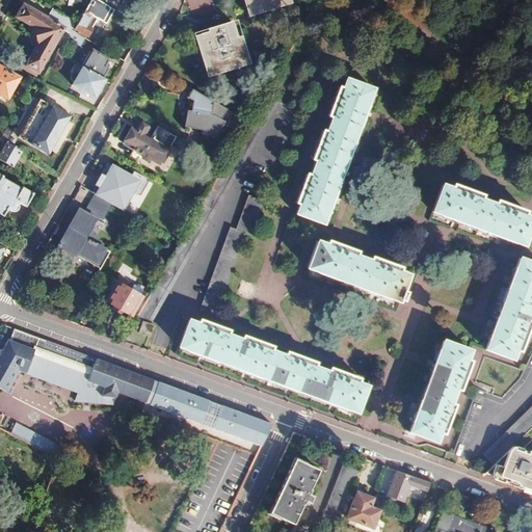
[(17,15),(15,18),(31,27),(31,29),(30,32),(30,35),(31,38),(32,41),(34,43),(36,45),(25,65),(38,73),(63,29),(69,32),(71,29),(75,22),(52,8),(46,18),(23,4),(22,6),(20,6),(18,7),(16,9),(16,11),(16,14),(17,15)]
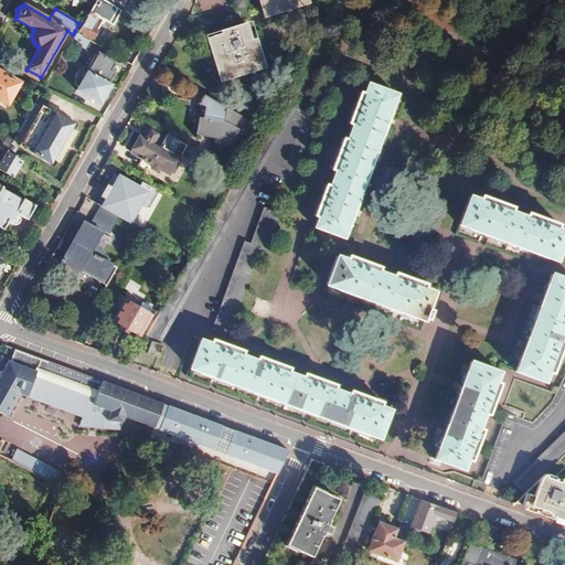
[(99,12),(92,7),(78,30),(94,38),(98,30),(92,25),(99,12)]
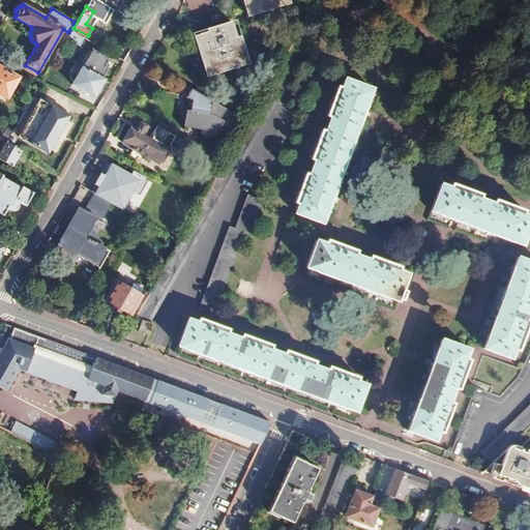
[(204,43),(198,46),(202,58),(206,57),(209,67),(219,64),(219,65),(232,61),(232,60),(242,56),(235,34),(222,38),(217,27),(200,33),(204,43)]
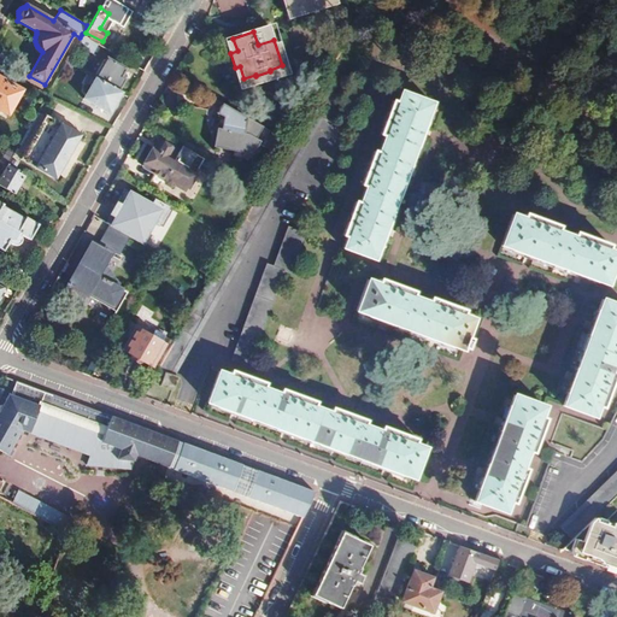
[(82,34),(80,37),(77,43),(94,53),(99,43),(82,34)]
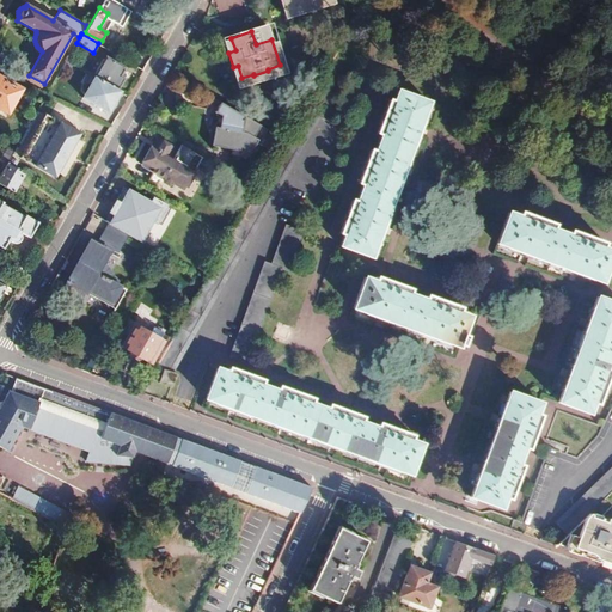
[(123,67),(104,56),(95,75),(117,89),(123,78),(120,75),(123,67)]
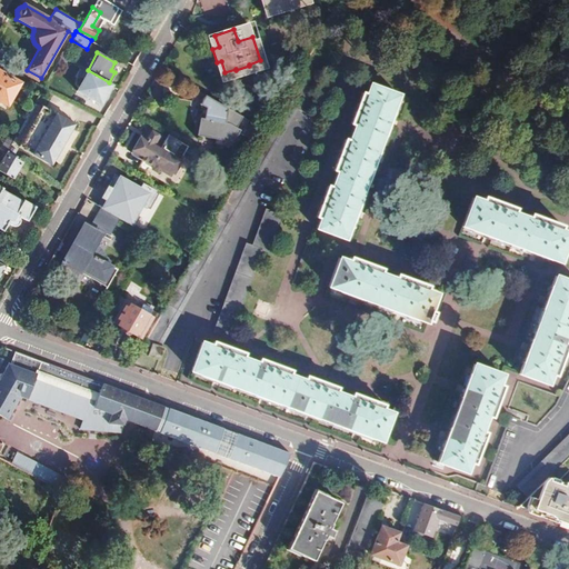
[(109,82),(88,70),(76,90),(101,103),(112,83),(109,82)]
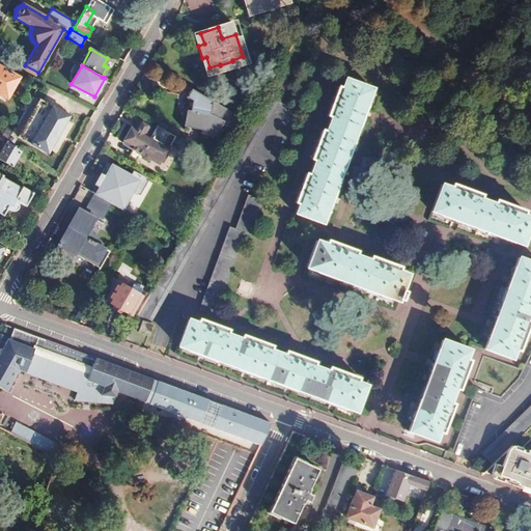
[(0,95),(7,101),(21,79),(0,66),(0,95)]
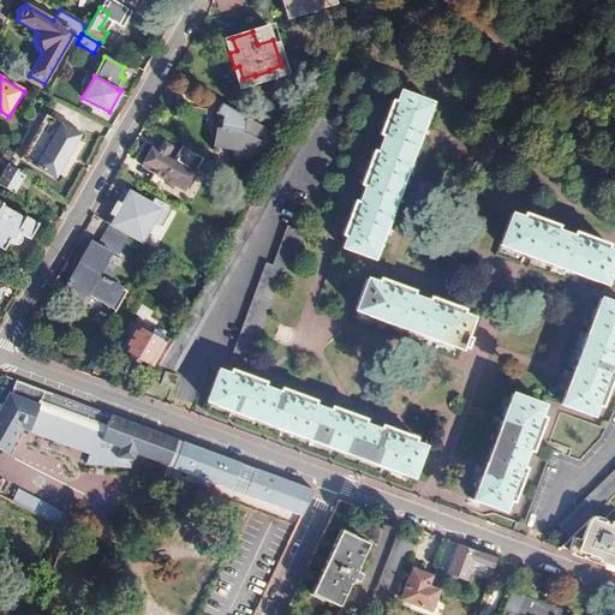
[(378,150),(374,148),(360,183),(365,185),(360,201),(354,199),(341,234),(347,236),(344,246),(375,258),(384,232),(405,174),(422,130),(433,101),(401,89),(396,100),(392,99),(380,132),(384,135),(378,150)]
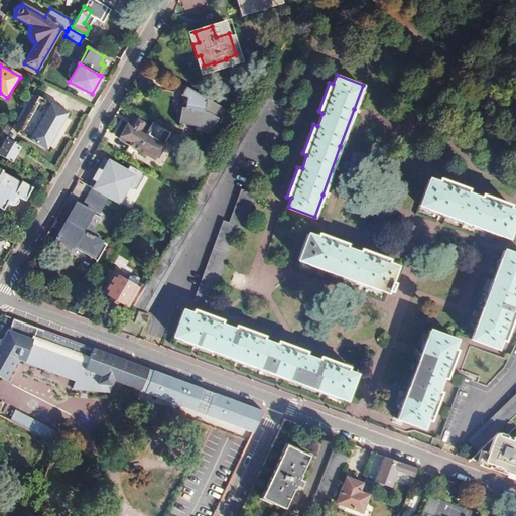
[(183,105),(182,105),(179,120),(178,121),(194,124),(194,123),(196,122),(198,123),(197,124),(195,129),(206,131),(209,132),(210,129),(217,118),(220,119),(226,107),(215,101),(214,100),(209,97),(186,85),(182,93),(185,95),(183,105)]
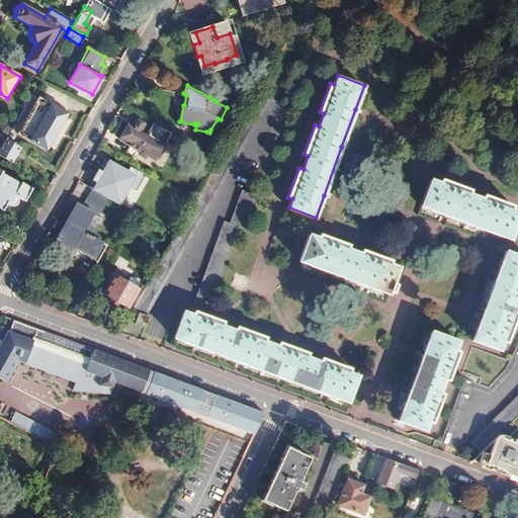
[(68,113),(38,96),(16,135),(46,152),(68,113)]
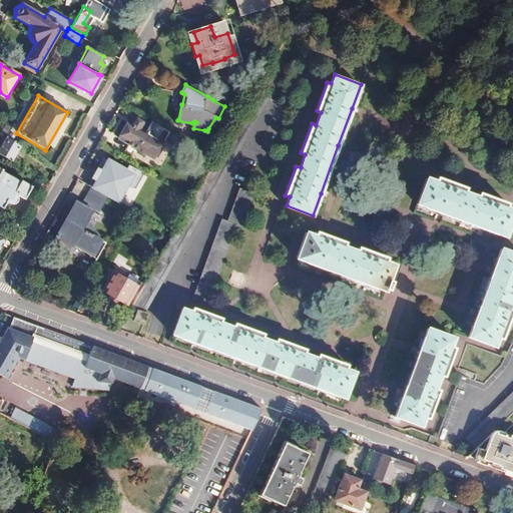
[(145,122),(130,113),(117,135),(134,146),(135,150),(139,153),(145,151),(154,136),(142,128),(145,122)]
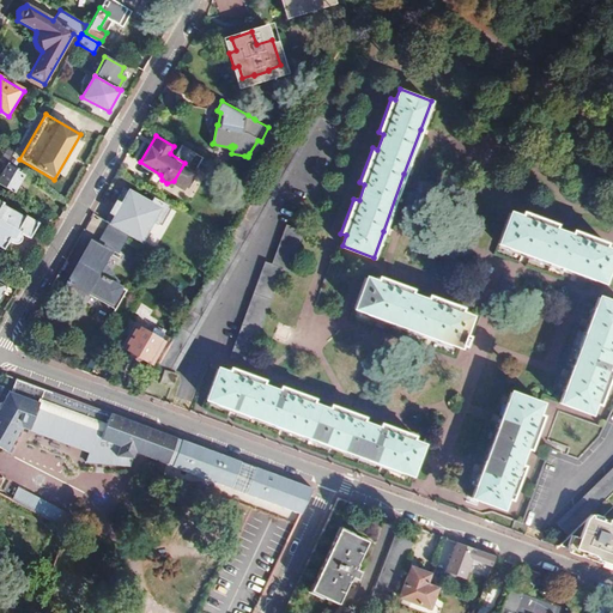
[(12,167),(7,164),(0,177),(0,184),(13,193),(22,176),(11,170),(12,167)]
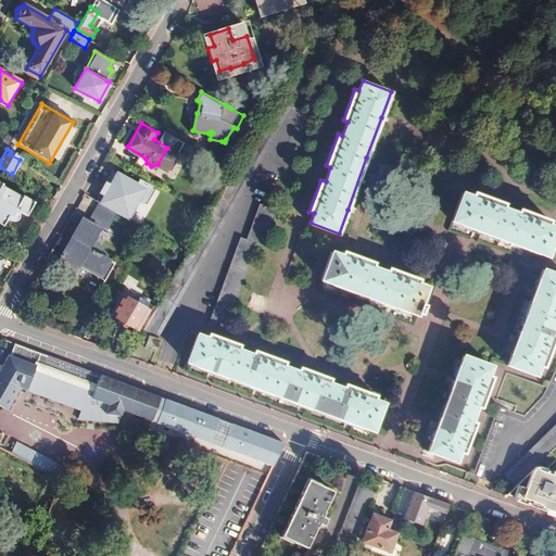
[(144,187),(113,171),(96,202),(115,212),(127,219),(144,187)]
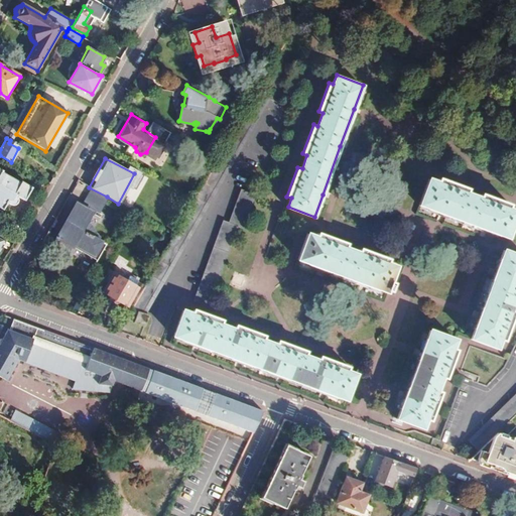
[(0,209),(2,211),(7,201),(7,202),(8,204),(10,205),(12,206),(13,205),(15,204),(15,202),(15,200),(14,199),(15,197),(22,201),(29,187),(19,181),(18,183),(0,172),(0,209)]
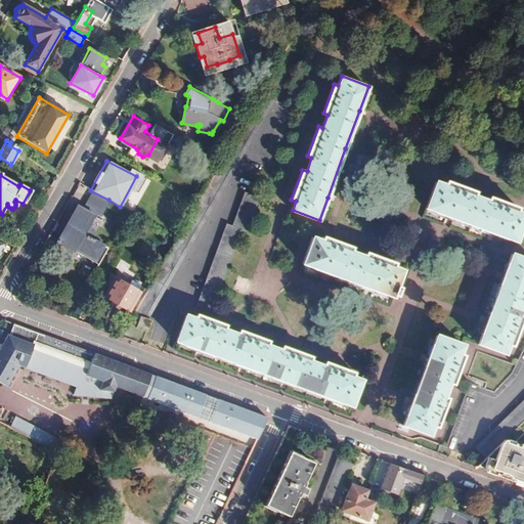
[(440,183),(431,180),(421,207),(447,217),(487,231),(512,241),(522,214),(513,210),(513,206),(484,195),(483,199),(470,193),(471,190),(442,180),(440,183)]
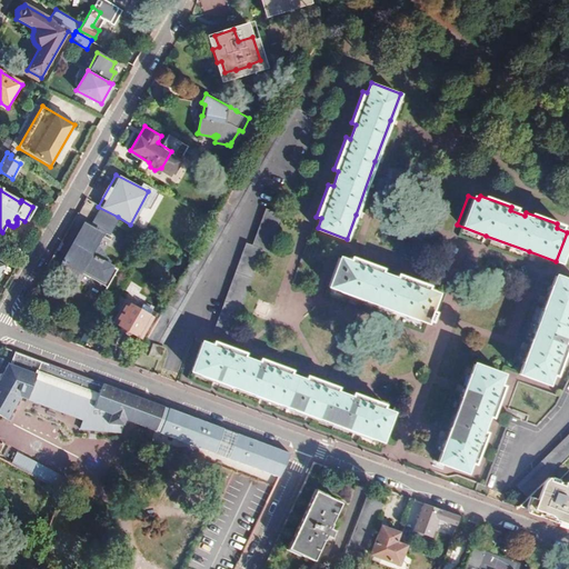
[(118,217),(98,207),(88,227),(102,233),(108,237),(118,217)]
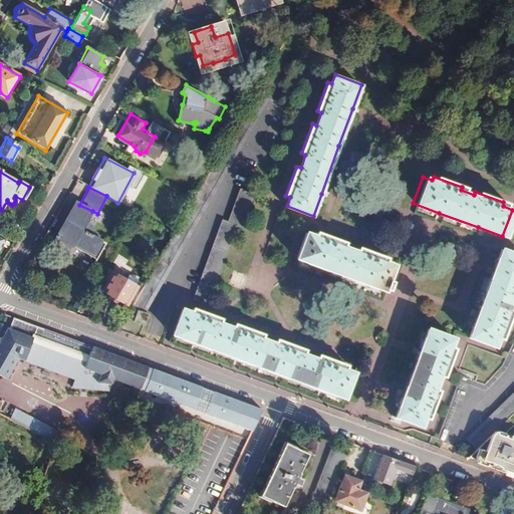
[(229,222),(224,220),(195,299),(209,305),(238,225),(243,227),(255,194),(241,189),(229,222)]
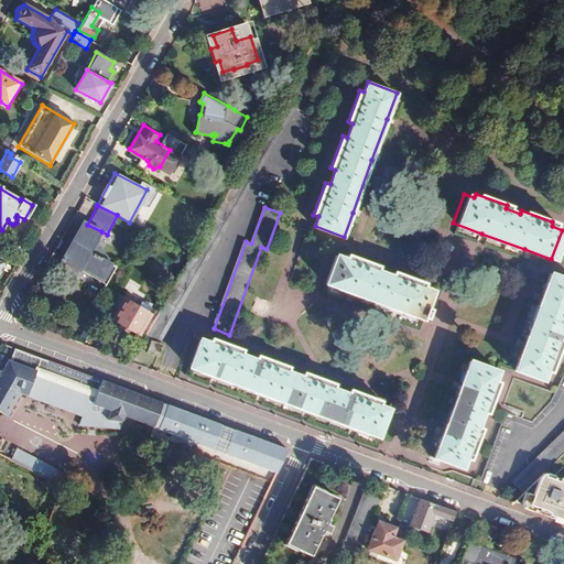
[(87,225),(80,220),(60,259),(79,269),(82,267),(108,281),(116,266),(93,253),(91,255),(89,253),(101,231),(87,225)]
